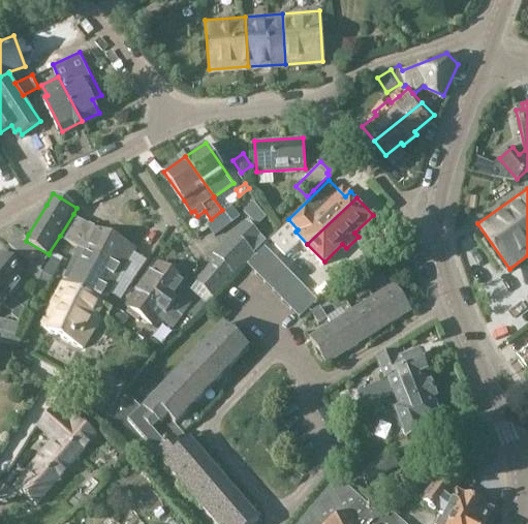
[(254,198),(244,210),(257,223),(267,215),(254,198)]
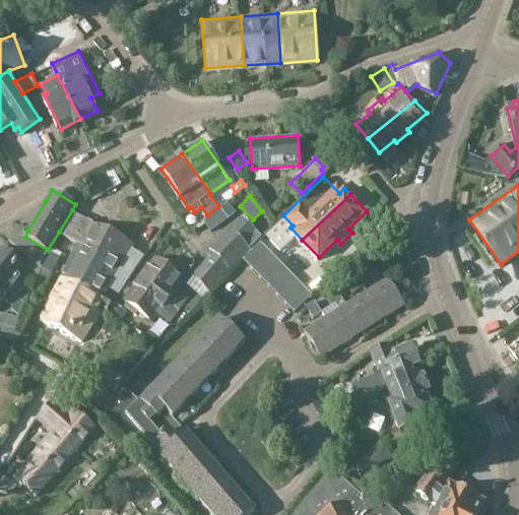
[(221,204),(206,216),(214,228),(231,215),(221,204)]
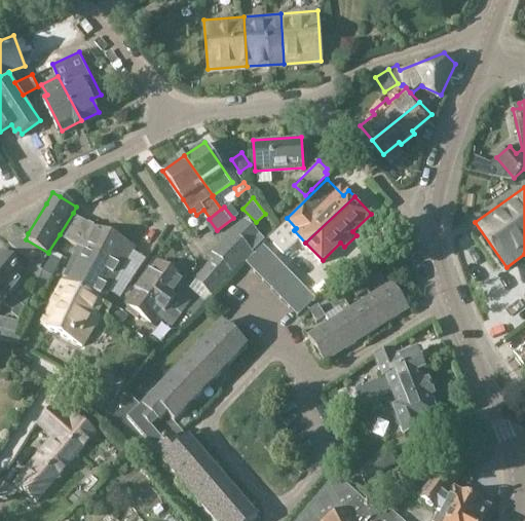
[(63,274),(64,274),(64,276),(104,300),(112,285),(114,282),(125,263),(135,247),(112,234),(95,225),(95,224),(94,223),(95,223),(89,220),(88,221),(73,213),(60,234),(61,234),(78,244),(63,274)]
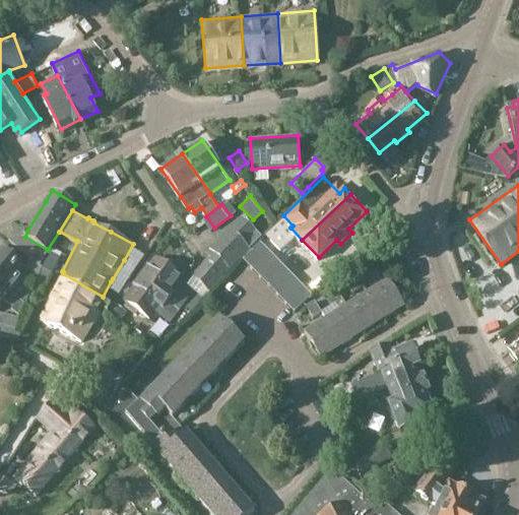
[(254,228),(246,217),(234,228),(243,238),(254,228)]
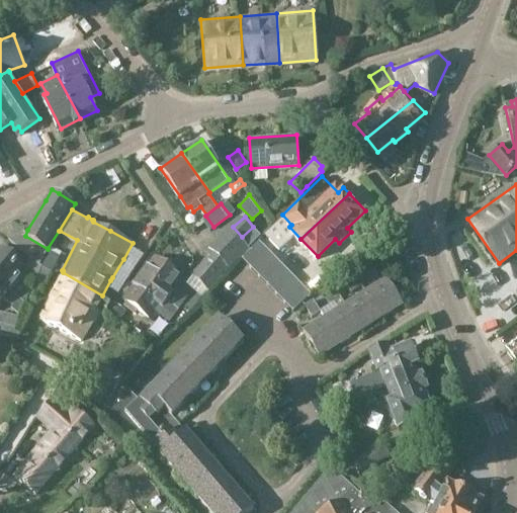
[(214,250),(192,273),(209,287),(229,265),(247,247),(230,227),(209,245),(214,250)]
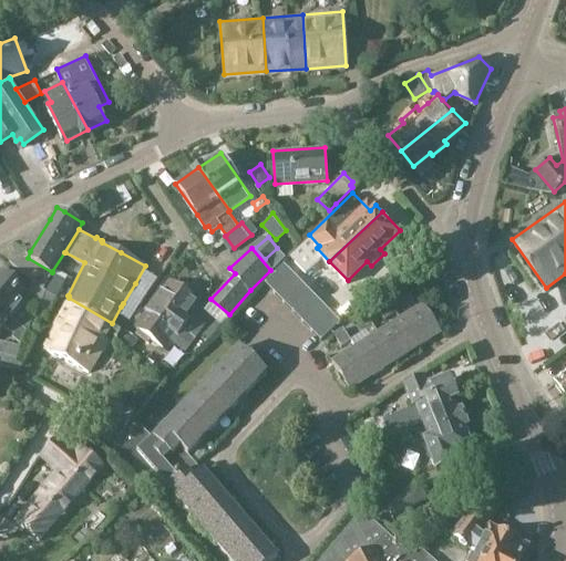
[(20,269),(34,280),(43,288),(52,272),(28,258),(30,251),(10,260),(20,269)]
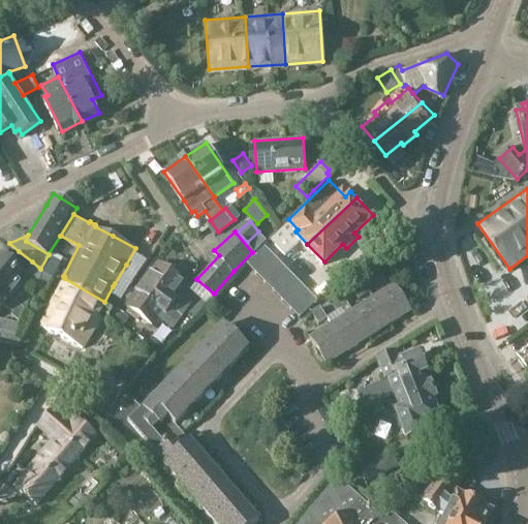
[(265,243),(247,262),(257,272),(276,254),(265,243)]
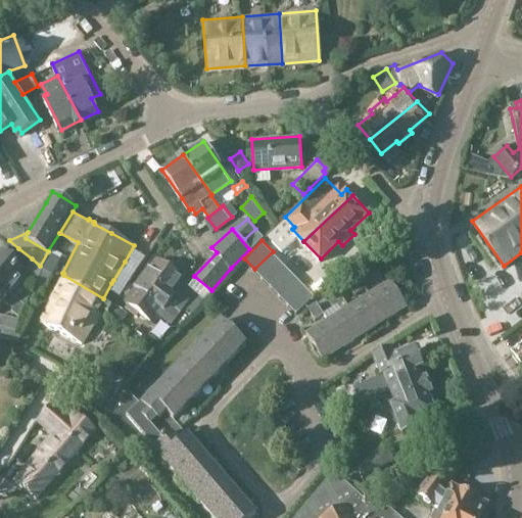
[(2,249),(0,251),(0,282),(11,292),(29,271),(2,249)]
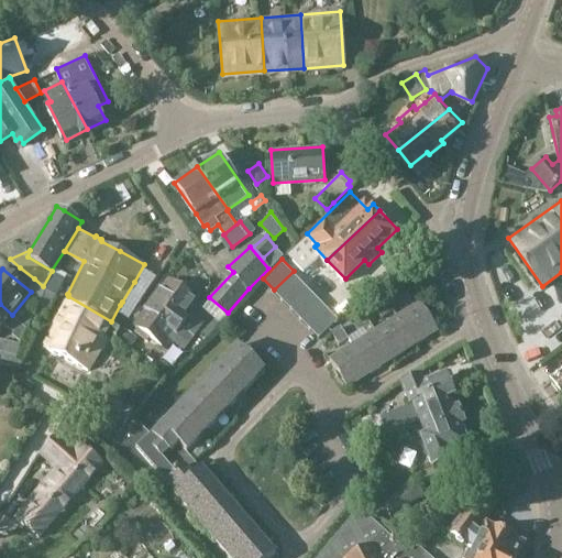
[(43,286),(45,287),(56,294),(65,276),(52,270),(52,271),(43,286)]
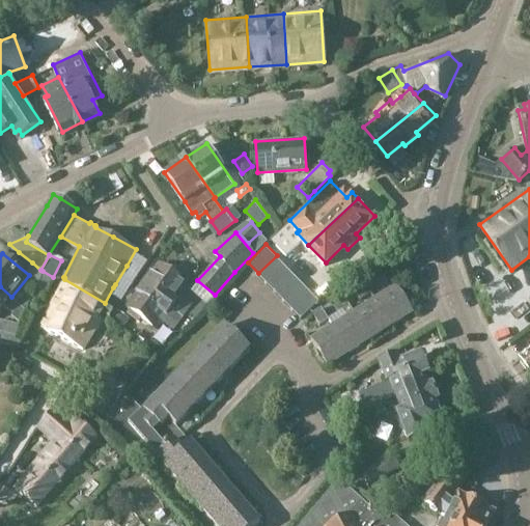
[(258,273),(267,282),(285,265),(277,255),(258,273)]
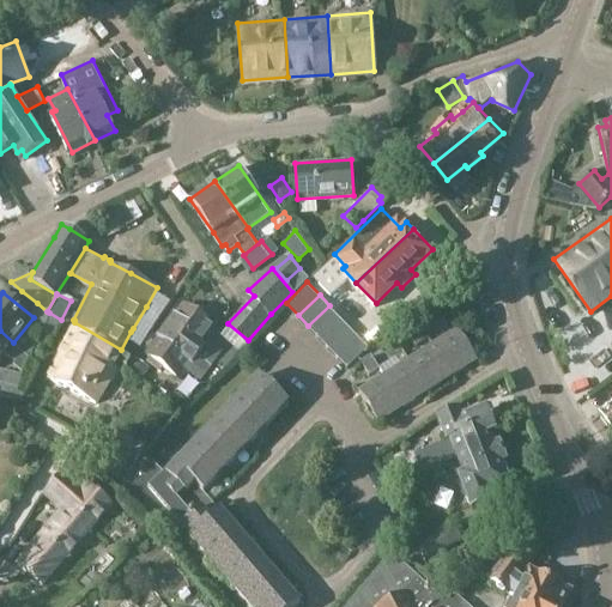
[(186,302),(165,328),(212,363),(224,347),(211,337),(219,326),(214,323),(219,317),(201,305),(198,310),(186,302)]
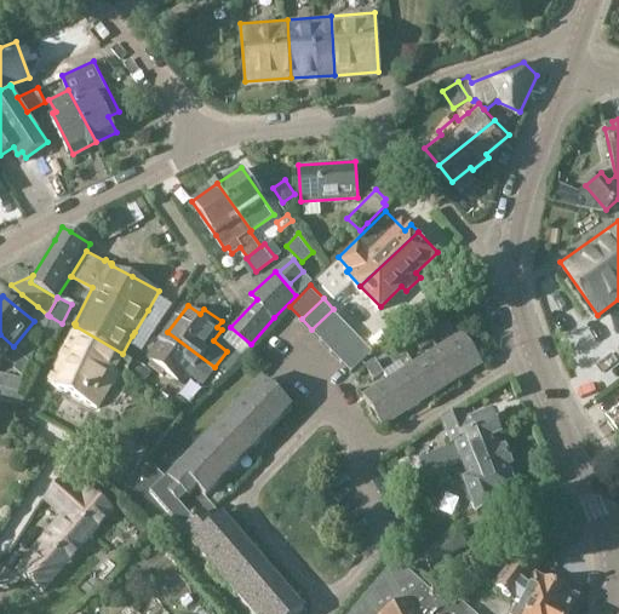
[(32,315),(45,326),(50,316),(47,315),(38,307),(32,315)]
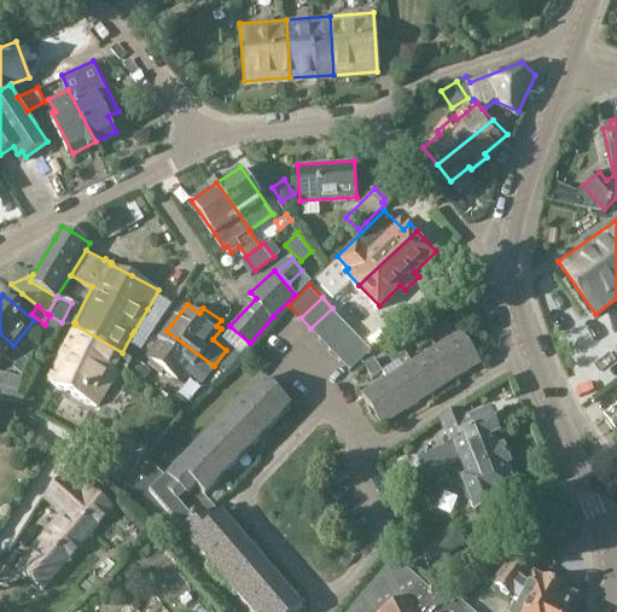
[(310,328),(321,339),(342,318),(332,308),(310,328)]
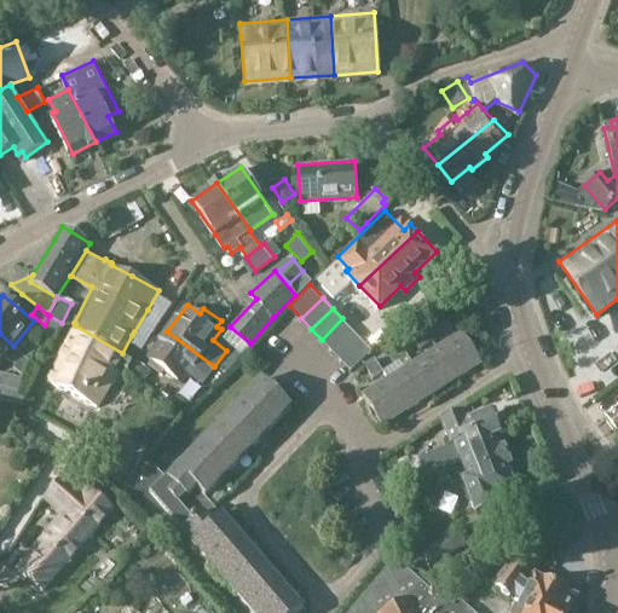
[(44,331),(42,333),(51,336),(55,339),(62,323),(50,316),(45,325),(42,331),(44,331)]
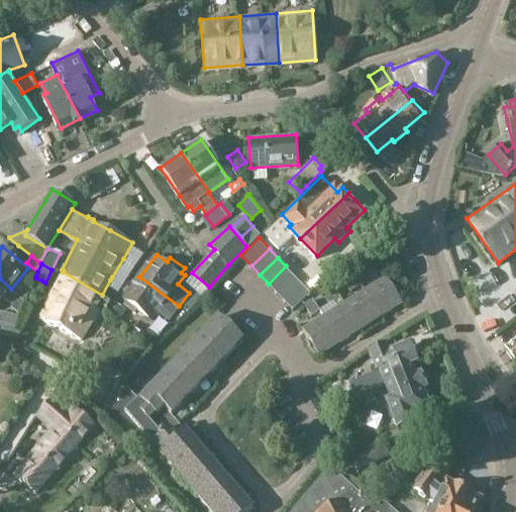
[(379,271),(375,265),(368,269),(372,276),(379,271)]
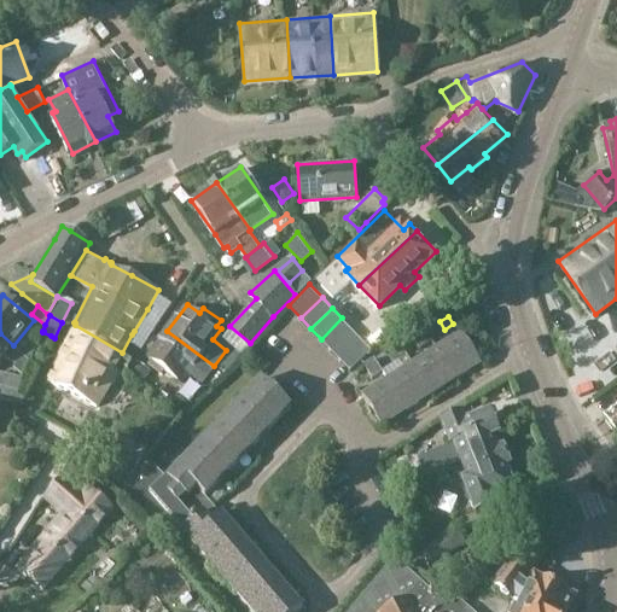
[(321,339),(331,349),(353,328),(342,318),(321,339)]
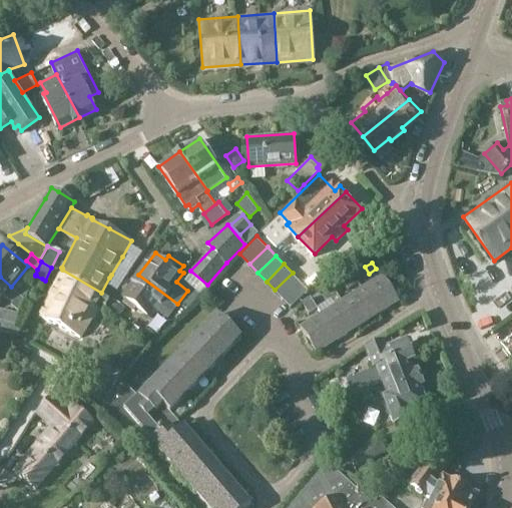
[(94,305),(101,293),(62,270),(59,275),(40,314),(60,324),(82,335),(97,307),(94,305)]
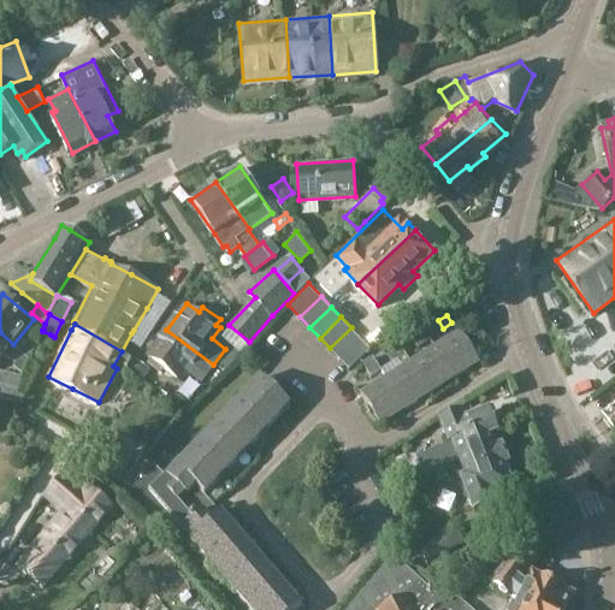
[(330,348),(339,357),(361,337),(352,327),(330,348)]
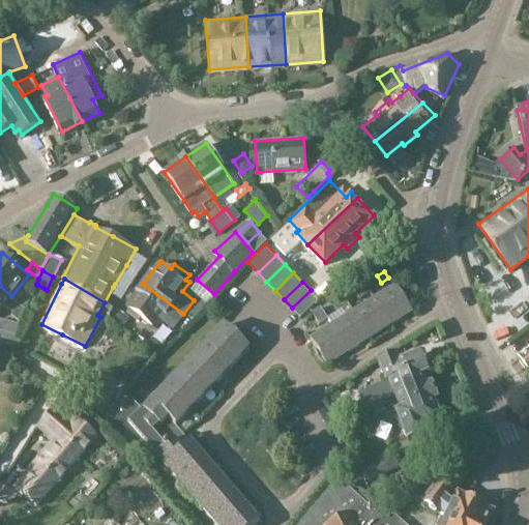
[(394,282),(375,294),(392,322),(413,309),(394,282)]
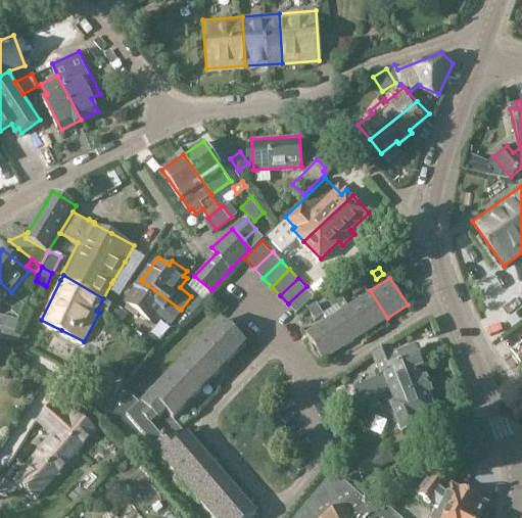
[(350,286),(354,292),(362,287),(357,279),(350,286)]
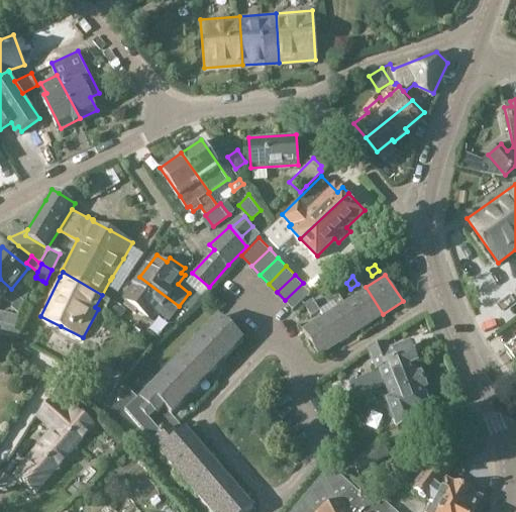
[(135,311),(140,306),(153,317),(158,311),(170,319),(179,306),(139,277),(125,296),(127,297),(124,302),(135,311)]
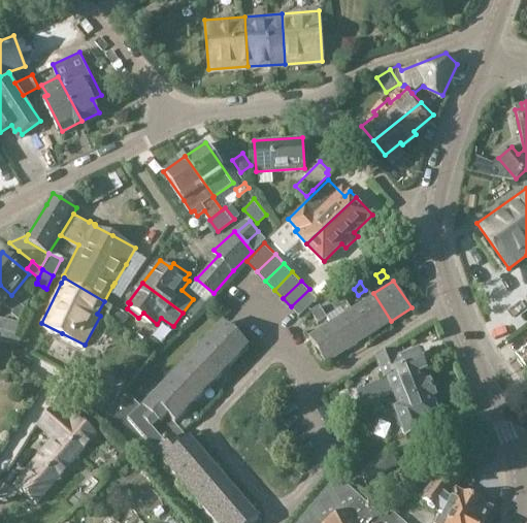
[(38,298),(43,287),(36,284),(31,294),(38,298)]
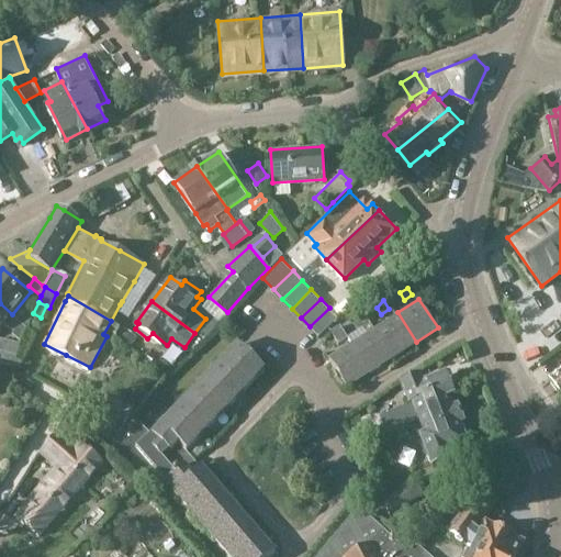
[(0,329),(12,314),(0,303),(0,329)]
